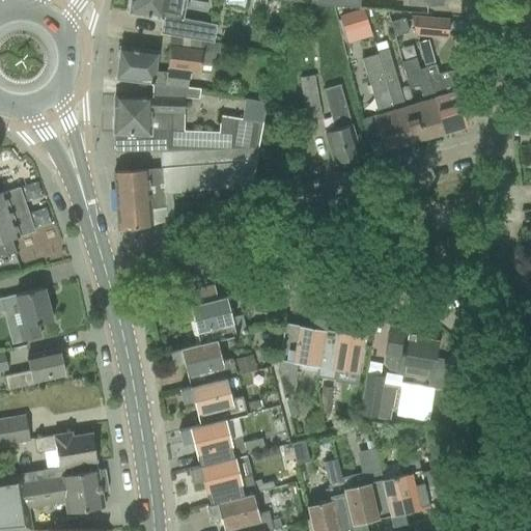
[(127,0),(126,7),(129,11),(129,12),(162,19),(165,0),(195,0),(195,1),(264,12),(266,0),(127,0)]
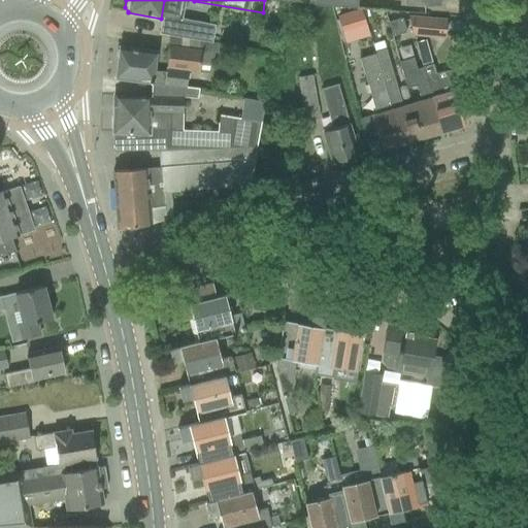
[(345,18),(337,21),(337,22),(342,36),(351,34),(366,29),(361,13),(345,18)]
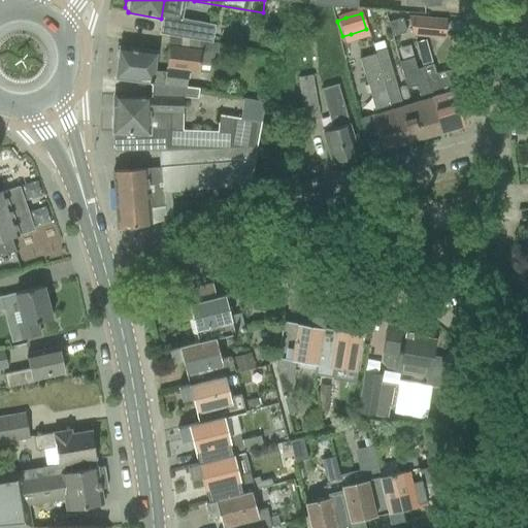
[(400,18),(388,22),(392,37),(405,33),(400,18)]
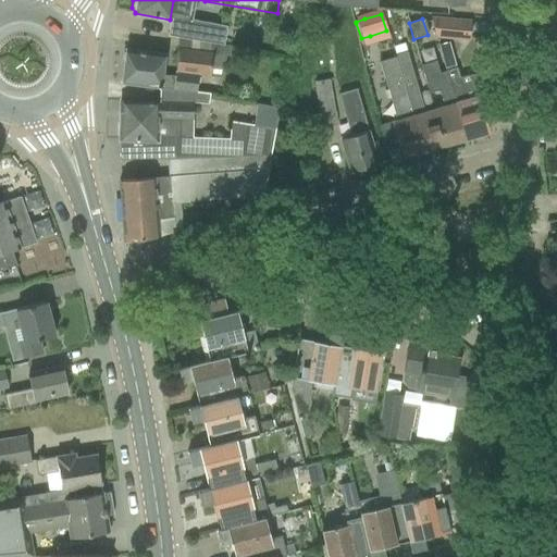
[(469,23),(431,20),(435,36),(468,38),(469,23)]
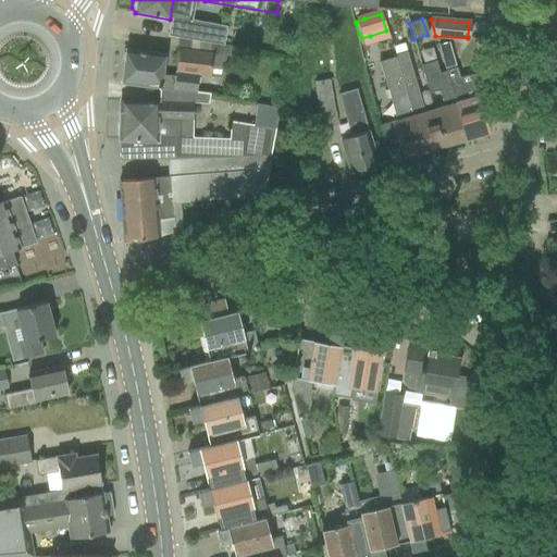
[(203,44),(203,41),(206,29),(169,23),(166,36),(178,38),(203,44)]
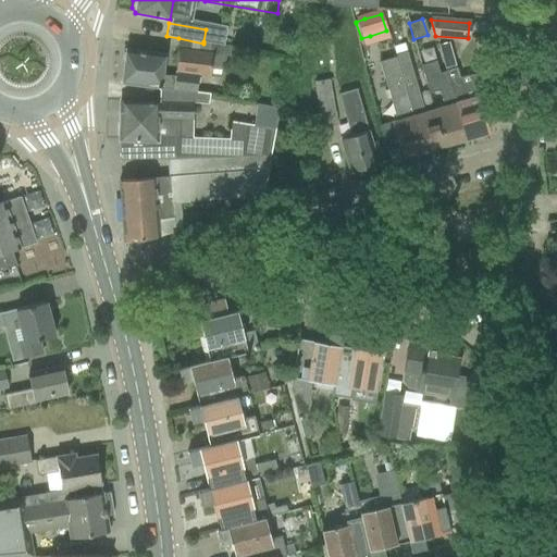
[(161,76),(164,53),(125,49),(121,83),(159,87),(194,91),(196,74),(219,76),(221,53),(229,54),(231,46),(203,41),(203,44),(178,38),(177,49),(174,77),(161,76)]
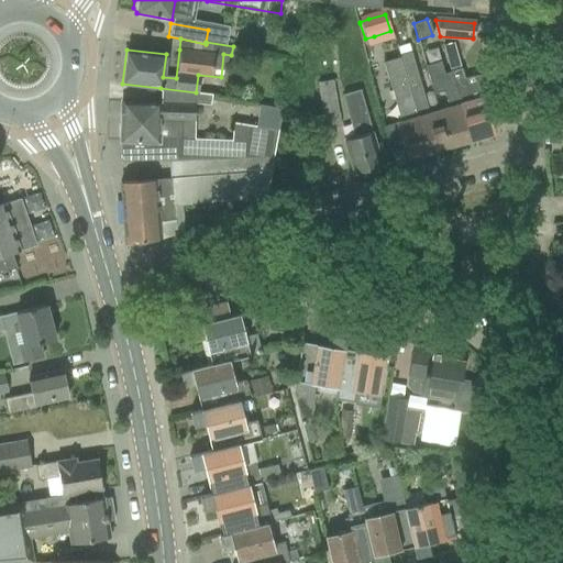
[(410,54),(400,56),(400,58),(407,80),(408,85),(428,153),(449,146),(439,110),(428,113),(410,54)]
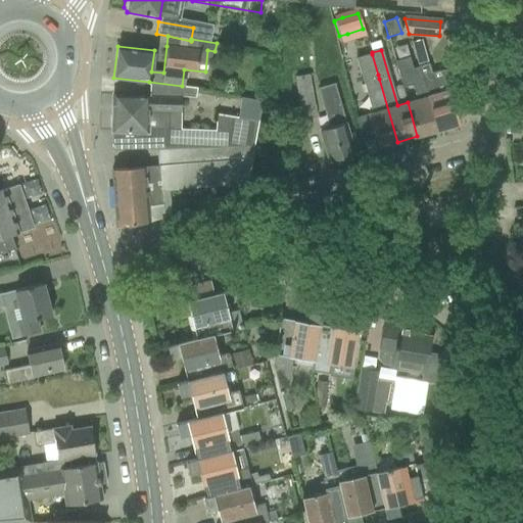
[(378,75),(372,54),(357,58),(367,95),(372,94),(377,111),(367,114),(377,148),(397,142),(379,79),(378,75)]
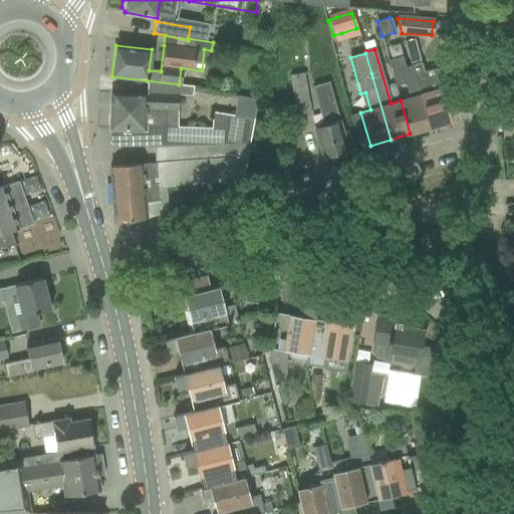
[(412,66),(405,68),(402,56),(389,60),(396,86),(406,83),(410,97),(401,100),(410,134),(430,127),(412,66)]
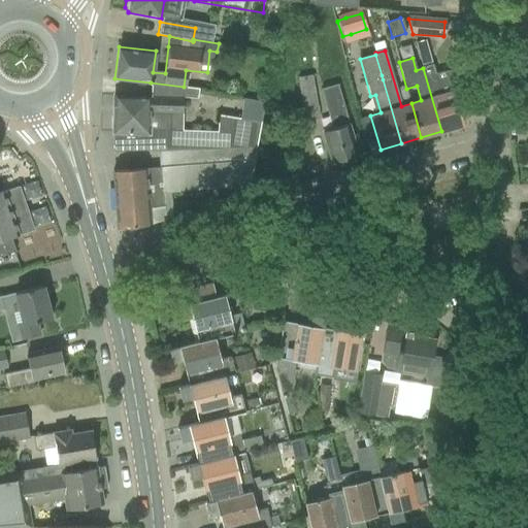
[(432,65),(423,68),(441,131),(462,125),(459,113),(469,110),(469,111),(470,111),(468,80),(449,83),(448,76),(436,79),(432,65)]
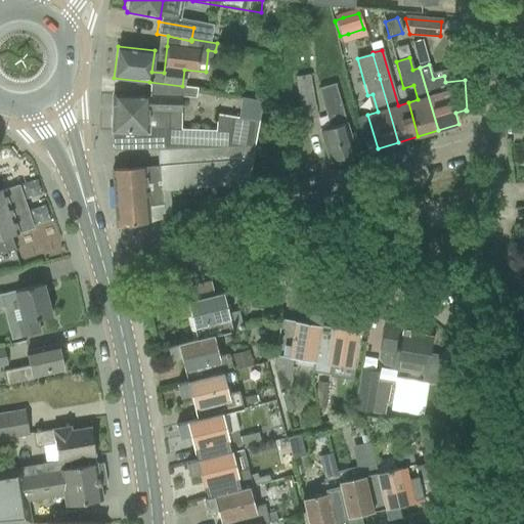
[(295,77),(302,119),(316,117),(309,75),(295,77)]
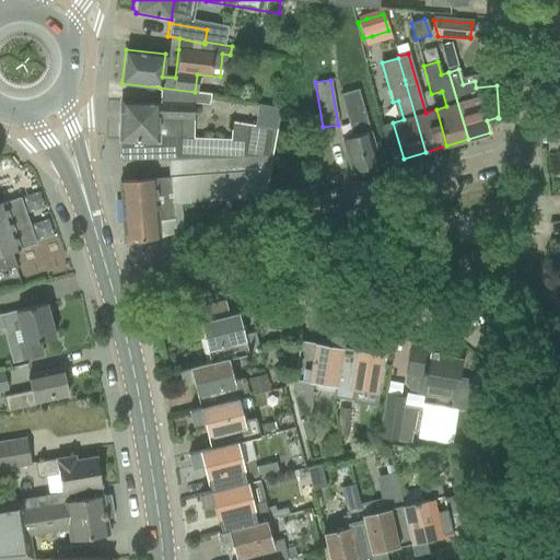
[(121,101),(120,140),(158,141),(158,138),(193,139),(194,103),(209,104),(210,94),(195,92),(160,88),(160,102),(121,101)]
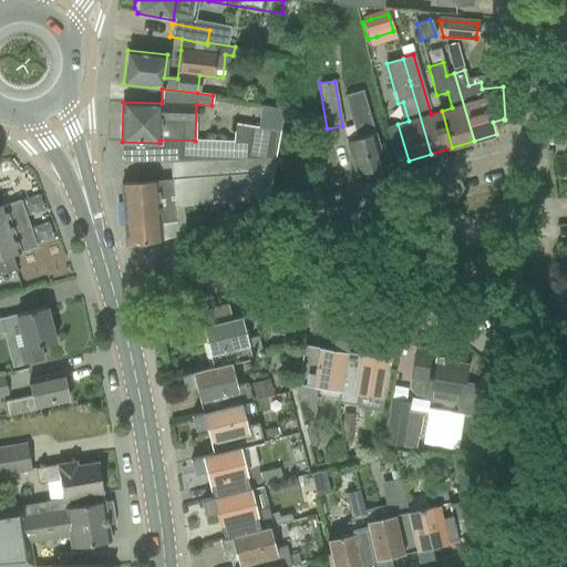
[(384,167),(369,116),(361,92),(344,96),(358,137),(347,141),(357,175),(384,167)]
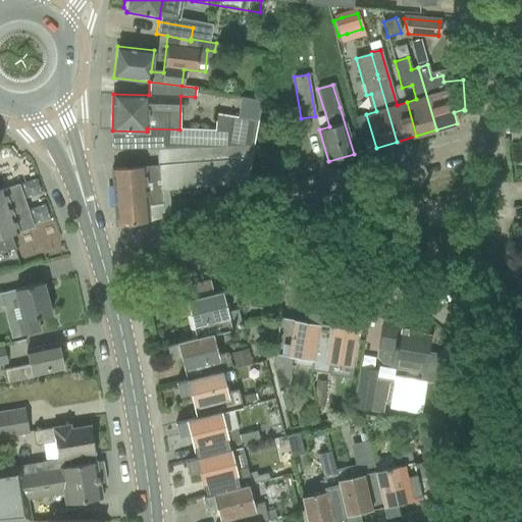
[(112,132),(112,150),(157,149),(254,146),(258,120),(235,117),(216,114),(214,131),(179,129),(147,128),(147,132),(112,131),(112,132)]
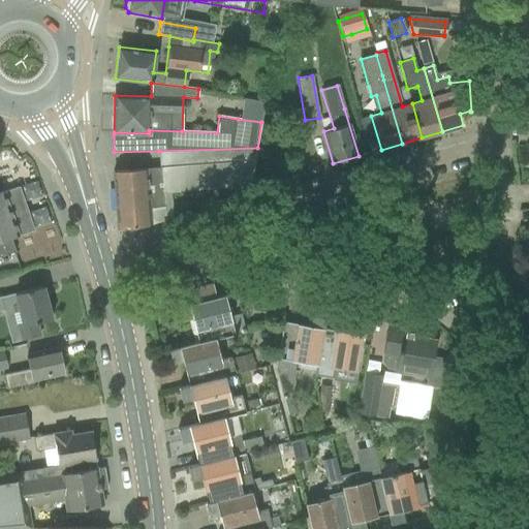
[(159,167),(131,169),(113,170),(117,229),(145,226),(165,220),(162,208),(161,192),(251,185),(257,148),(159,151),(159,167)]
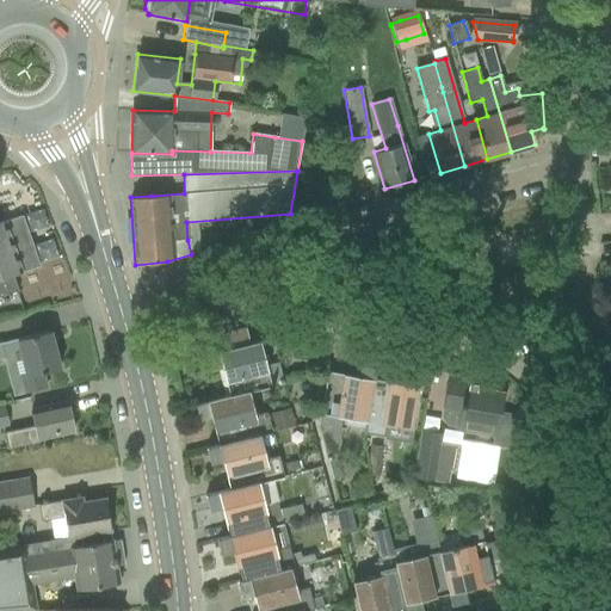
[(5,221),(0,222),(0,296),(18,291),(13,275),(22,271),(5,221)]
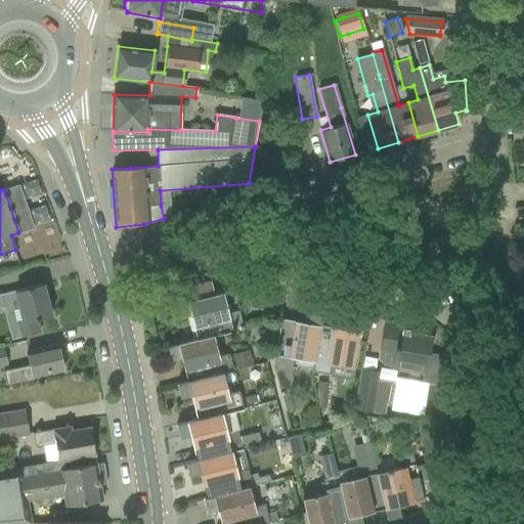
[(229,317),(222,293),(214,295),(211,281),(174,292),(177,304),(176,305),(180,317),(190,314),(197,339),(198,340),(213,336),(213,337),(243,329),(239,314),(229,317)]
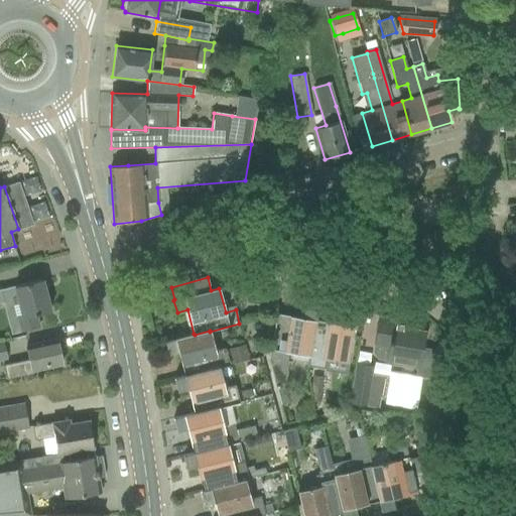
[(50,311),(42,280),(14,287),(1,290),(1,289),(0,289),(0,303),(10,302),(10,304),(18,302),(21,317),(16,318),(19,332),(10,334),(10,336),(38,329),(35,315),(50,311)]
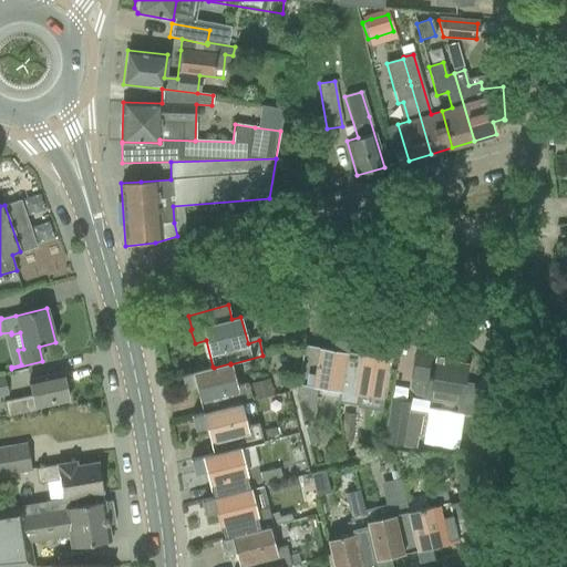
[(305,344),(296,398),(303,428),(312,425),(319,389),(339,392),(340,392),(347,352),(349,341),(334,339),(332,350),(305,344)]
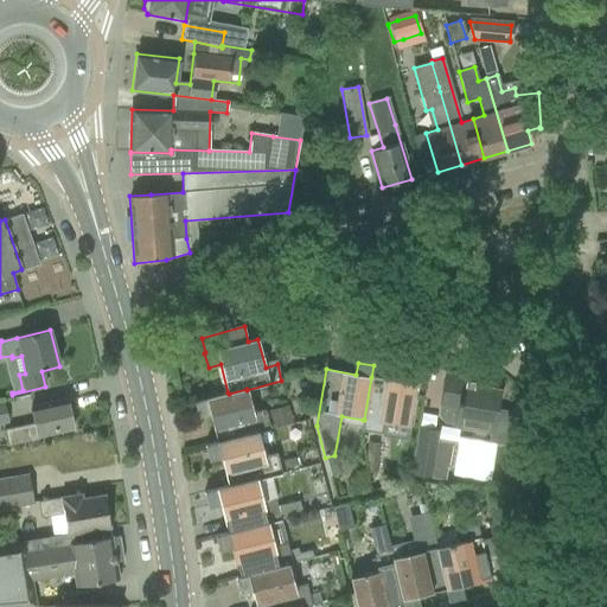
[(364,420),(363,420),(360,433),(378,435),(381,422),(408,427),(417,372),(402,370),(401,382),(371,377),(364,420)]
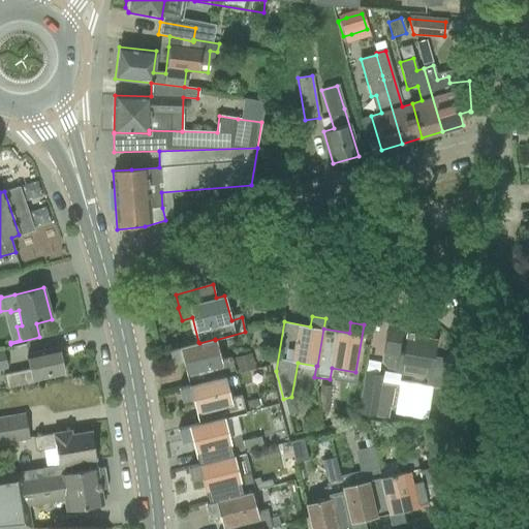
[(382,353),(381,362),(386,369),(394,370),(393,372),(408,375),(428,378),(427,385),(443,387),(448,360),(441,359),(432,358),(435,340),(431,339),(415,336),(416,330),(408,329),(387,325),(383,349),(382,353)]
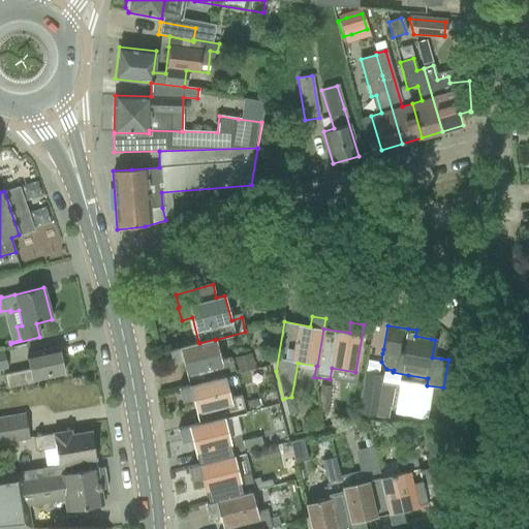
[(199,343),(198,342),(168,350),(172,364),(182,361),(189,385),(189,386),(224,377),(237,374),(232,361),(221,364),(215,340),(215,339),(199,343)]
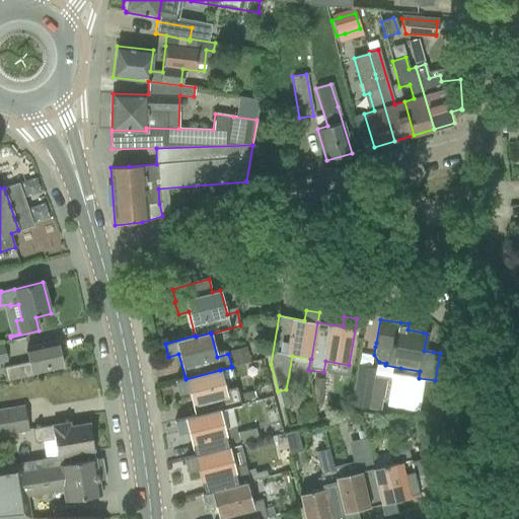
[(27,348),(29,361),(3,367),(6,381),(33,375),(32,373),(62,367),(57,342),(27,348)]
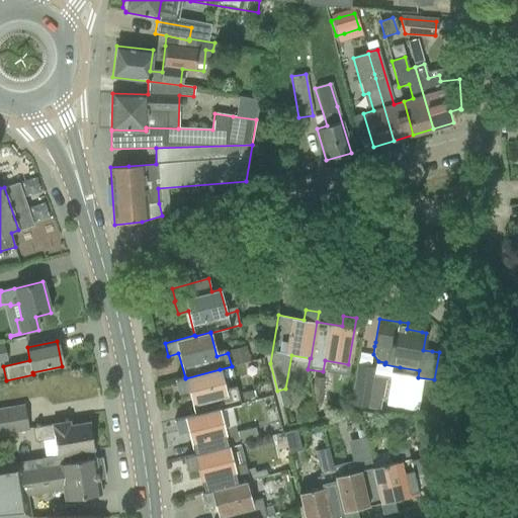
[(249,361),(245,347),(229,351),(232,365),(249,361)]
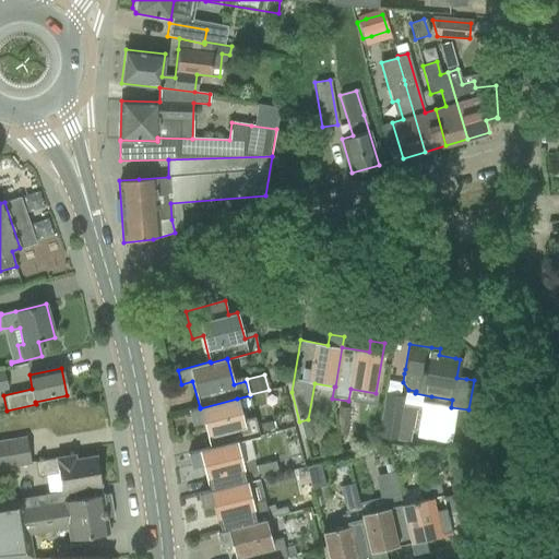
[(384,394),(378,438),(397,441),(409,442),(412,430),(399,428),(403,406),(404,397),(401,396),(390,395),(384,394)]
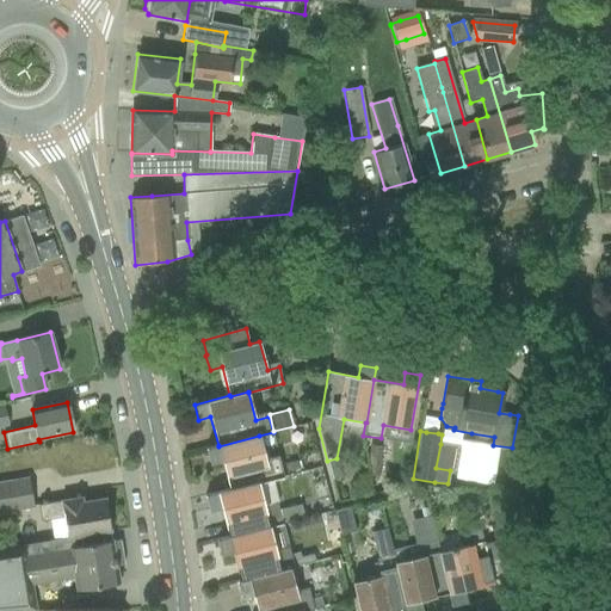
[(218,446),(218,445),(205,449),(210,464),(222,461),(228,489),(229,491),(259,482),(259,483),(284,477),(279,460),(266,463),(259,436),(218,446)]
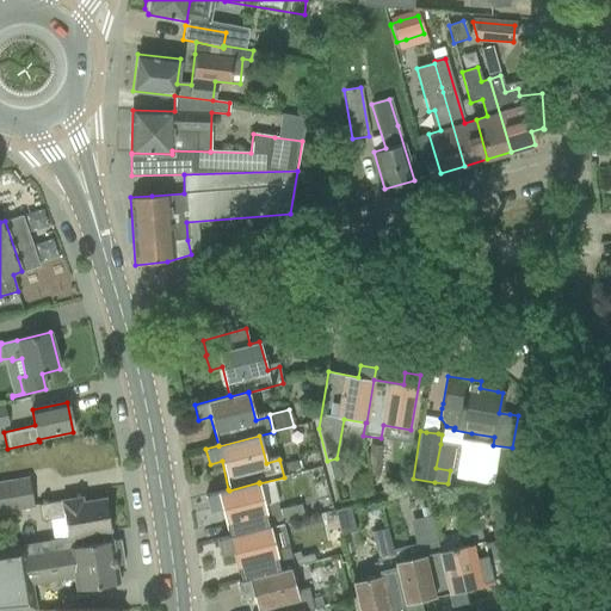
[(369,476),(378,477),(380,446),(370,446),(369,476)]
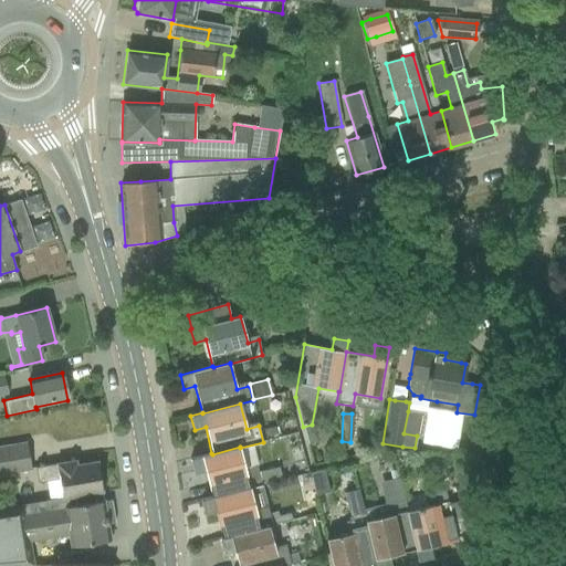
[(278,438),(275,427),(262,430),(264,441),(278,438)]
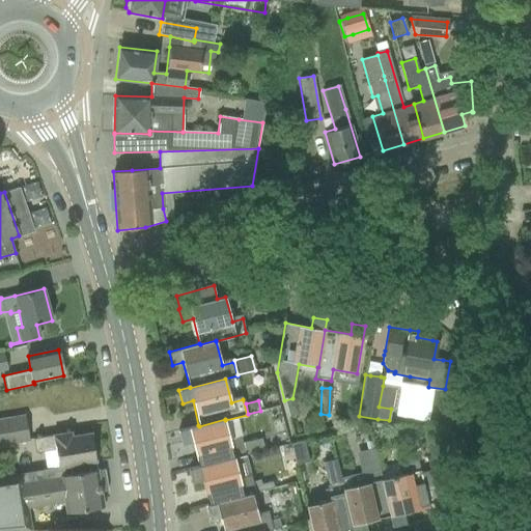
[(0,447),(28,443),(23,415),(0,418),(0,447)]
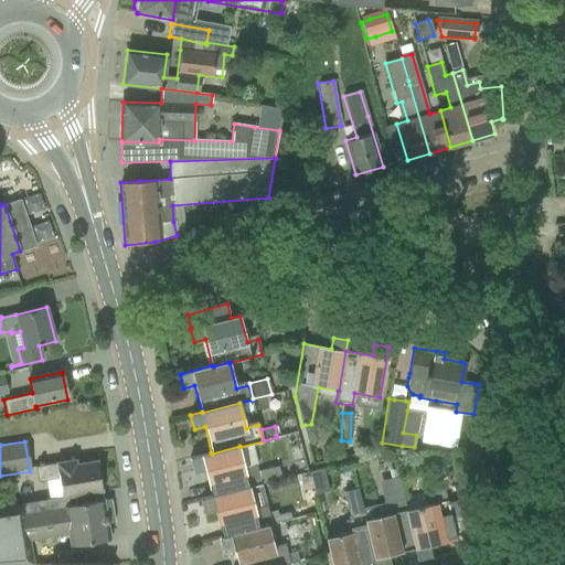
[(211,452),(190,458),(193,472),(204,469),(211,496),(211,497),(249,487),(249,488),(262,484),(262,483),(276,480),(281,479),(278,467),(257,471),(256,469),(256,466),(245,468),(240,447),(240,446),(212,454),(211,452)]
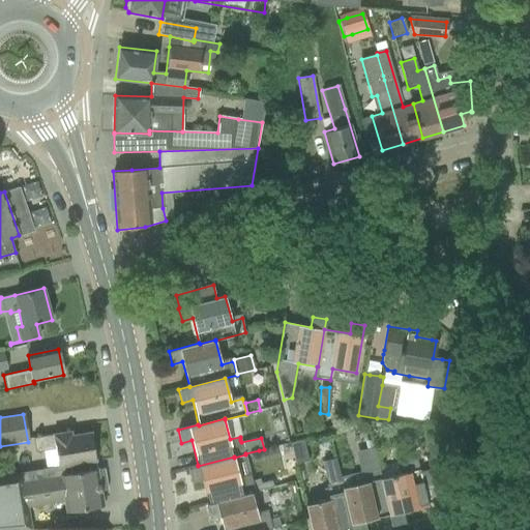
[(70,432),(38,437),(33,438),(35,452),(55,449),(58,467),(64,466),(72,465),(95,461),(95,460),(93,460),(89,435),(91,434),(91,433),(71,436),(70,432)]
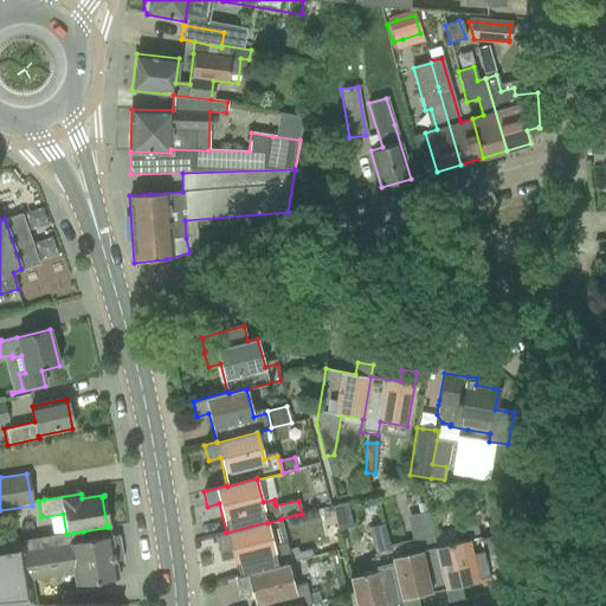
[(347,503),(333,507),(337,530),(352,527),(347,503)]
